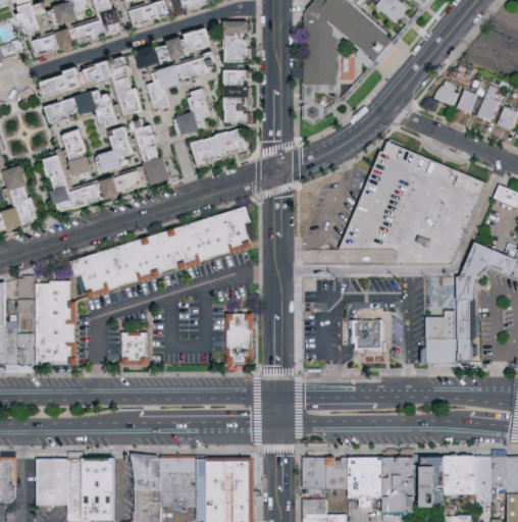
[(0,8),(14,6),(12,0),(0,0),(0,8)]
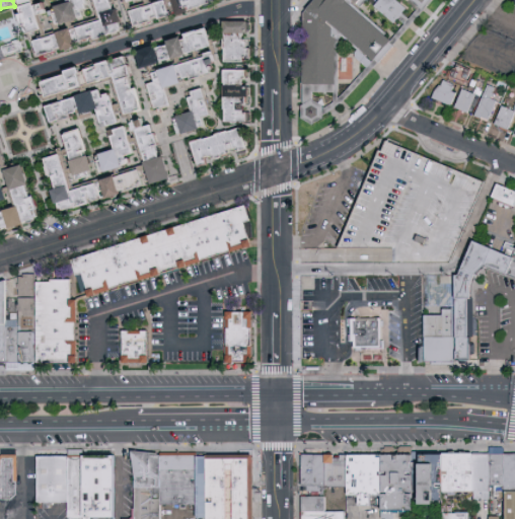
[(40,0),(29,0),(23,2),(30,31),(47,27),(40,0)]
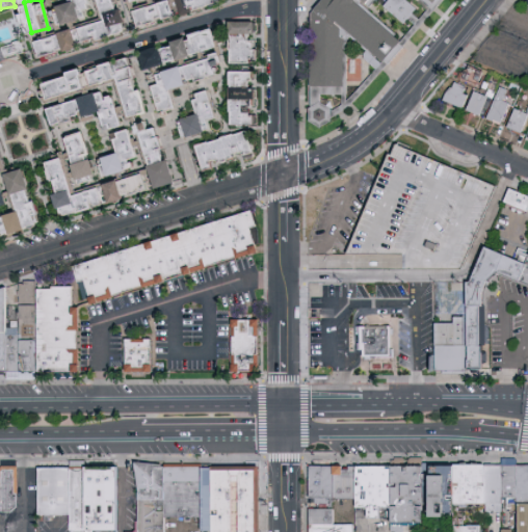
[(62,3),(67,22),(85,18),(83,7),(95,5),(93,0),(75,0),(62,3)]
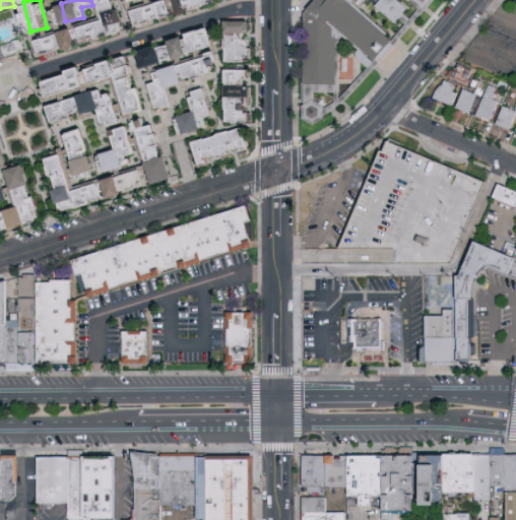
[(100,0),(105,17),(81,24),(85,39),(126,28),(118,0),(100,0)]
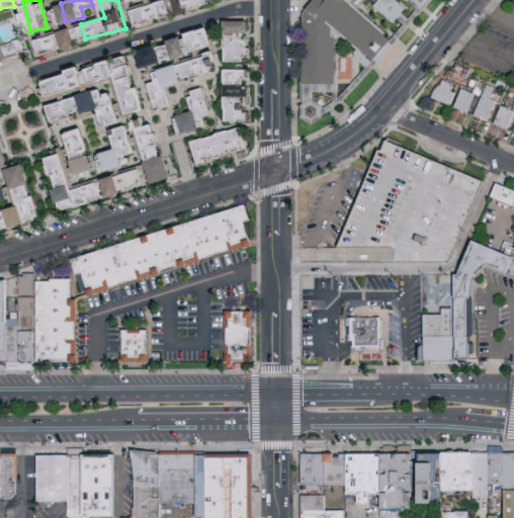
[(174,0),(166,0),(159,2),(159,1),(134,8),(138,23),(178,12),(174,0)]
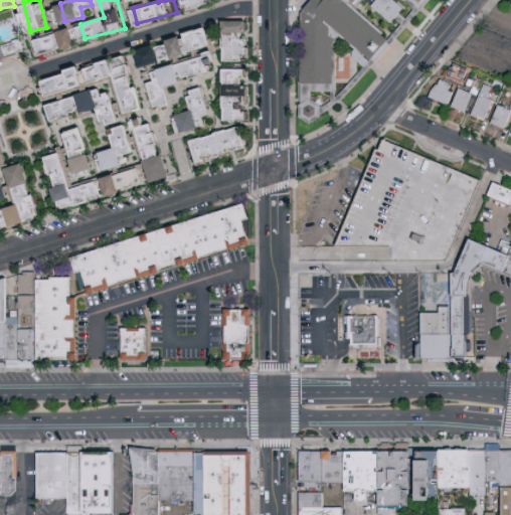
[(174,0),(178,11),(216,0),(174,0)]
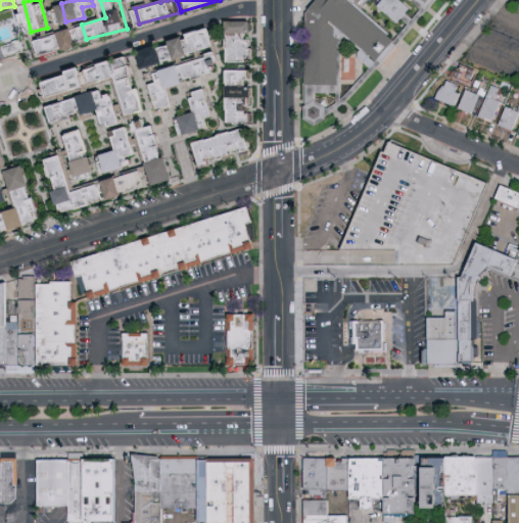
[(301,83),(308,83),(319,91),(334,92),(339,39),(345,31),(362,42),(361,47),(372,54),(375,49),(375,46),(381,37),(389,45),(396,36),(372,1),(372,0),(419,0),(429,7),(433,0),(315,0),(309,9),(301,83)]
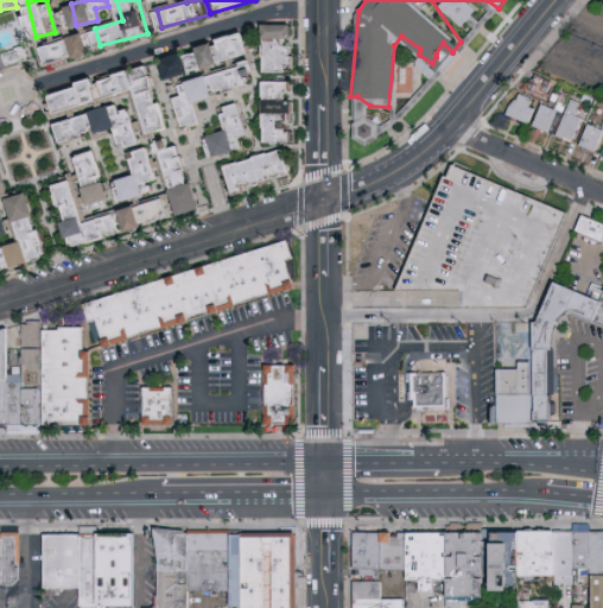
[(440,0),(436,8),(462,24),(474,4),(467,0),(440,0)]
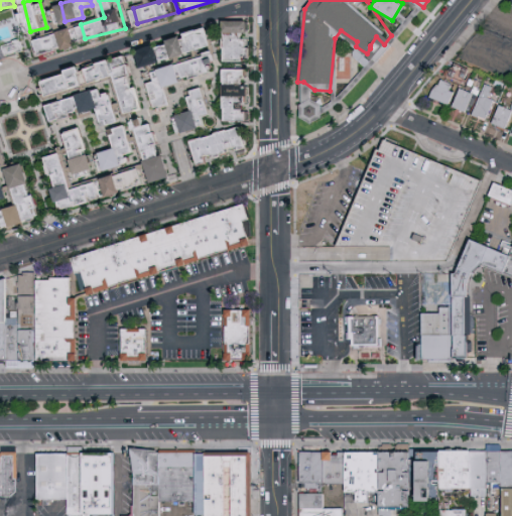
[(225,59),(248,58),(246,18),(224,19),(225,59)]
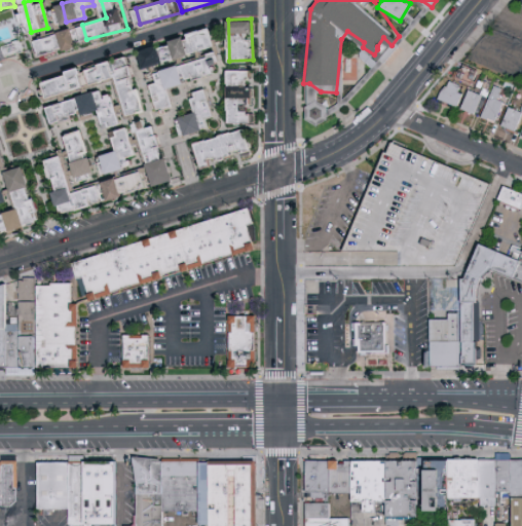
[(82,45),(79,26),(65,29),(69,47),(82,45)]
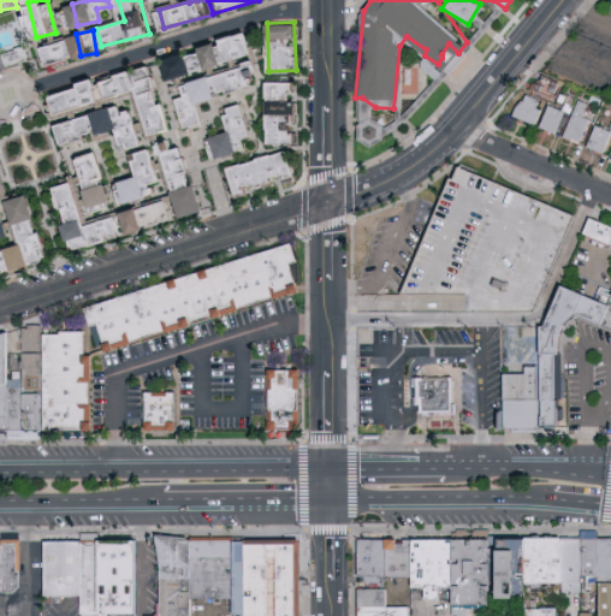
[(205,45),(209,64),(257,54),(251,30),(224,36),(225,40),(205,45)]
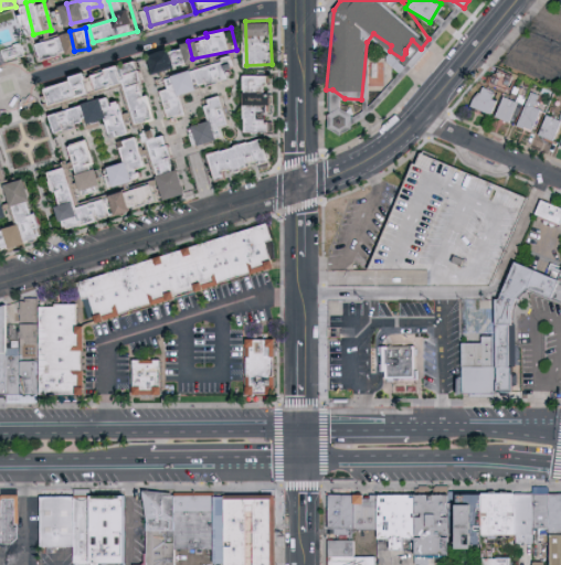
[(72,51),(67,34),(42,41),(46,57),(72,51)]
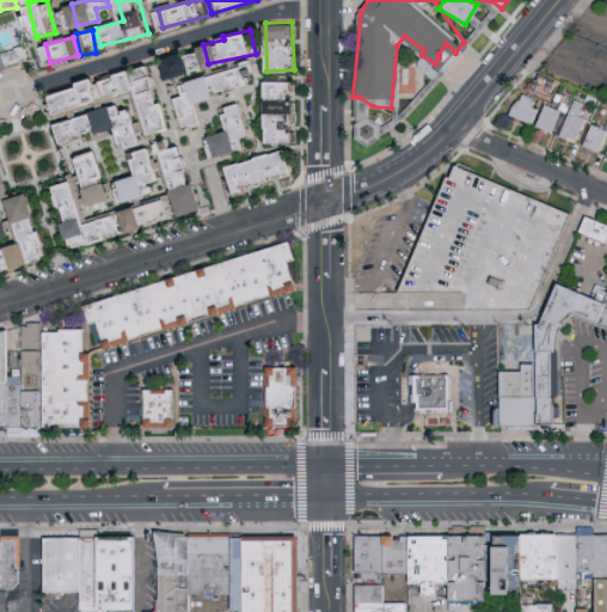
[(170,75),(207,69),(203,48),(166,55),(170,75)]
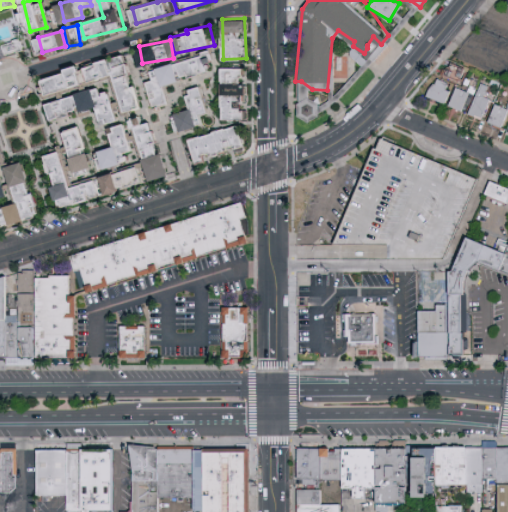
[(125,110),(143,106),(132,53),(88,63),(91,79),(117,73),(125,110)]
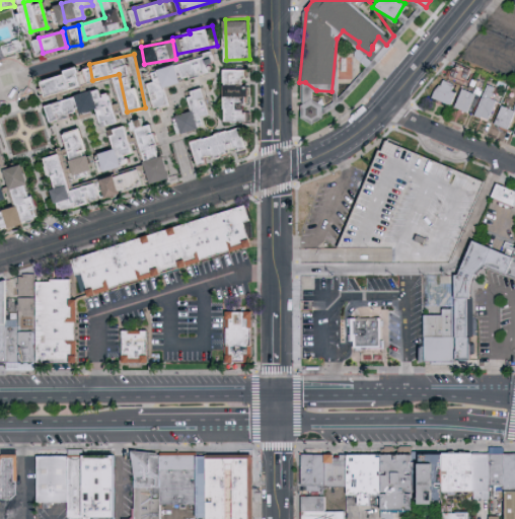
[(149,81),(155,106),(170,102),(165,85),(186,80),(185,78),(214,71),(209,55),(156,69),(159,79),(149,81)]
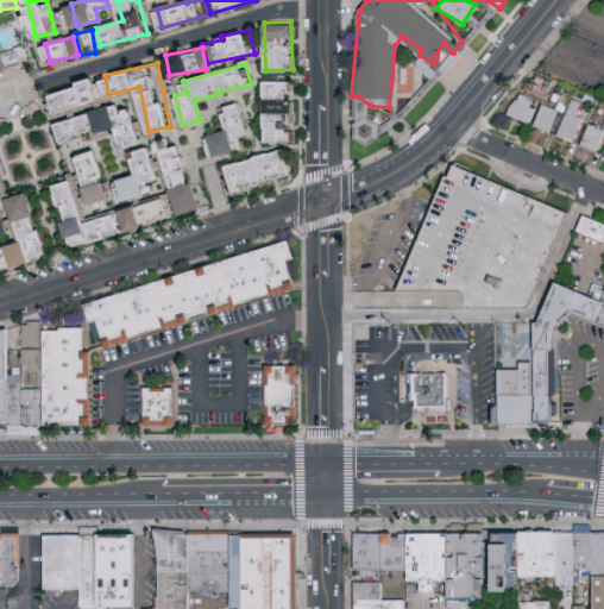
[(52,92),(60,111),(106,96),(100,76),(52,92)]
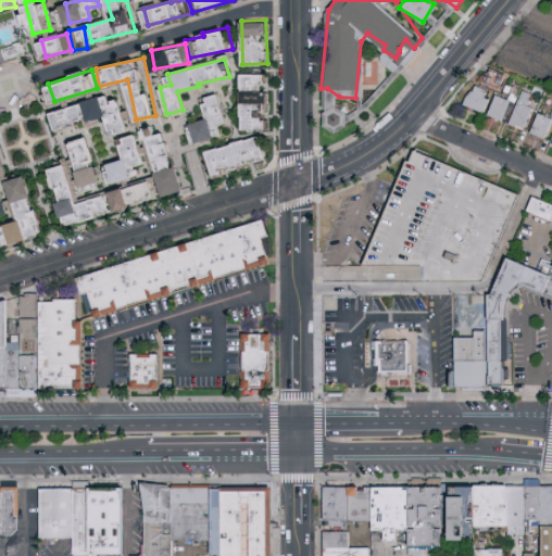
[(266,128),(266,73),(241,72),(241,128),(266,128)]
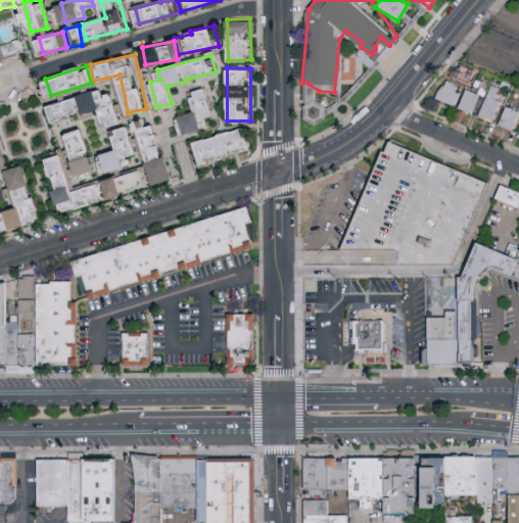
[(432,97),(450,105),(459,85),(441,78),(432,97)]
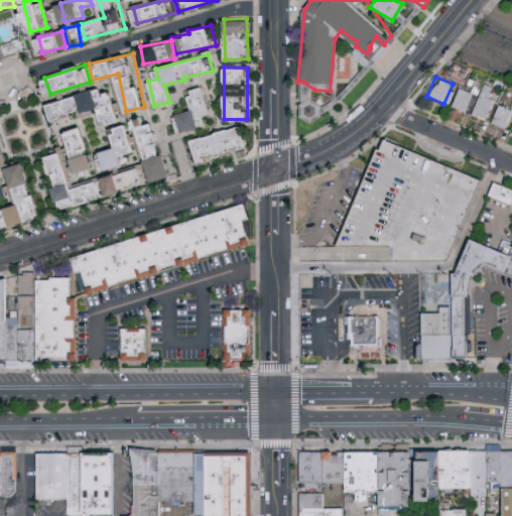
[(491,99),(484,96),(488,87),(482,85),(471,114),(483,119),(491,99)]
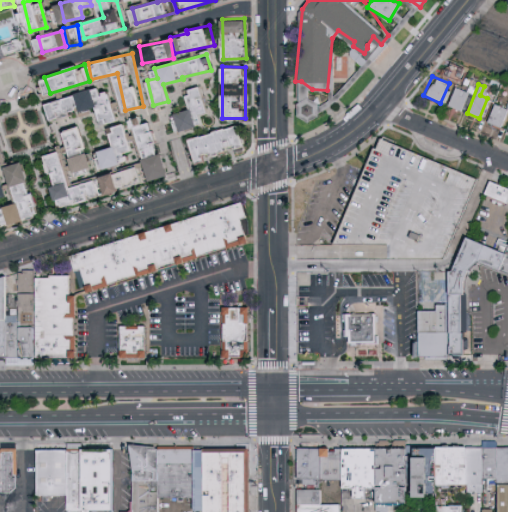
[(207,113),(202,85),(185,89),(189,109),(176,111),(180,130),(198,126),(196,115),(207,113)]
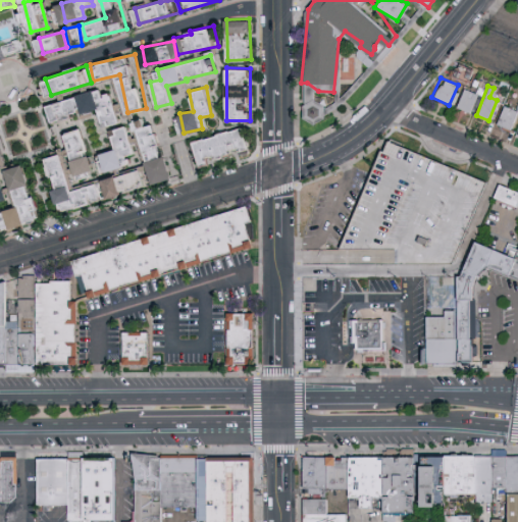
[(54,120),(102,109),(106,125),(123,121),(116,92),(106,94),(105,89),(50,102),(54,120)]
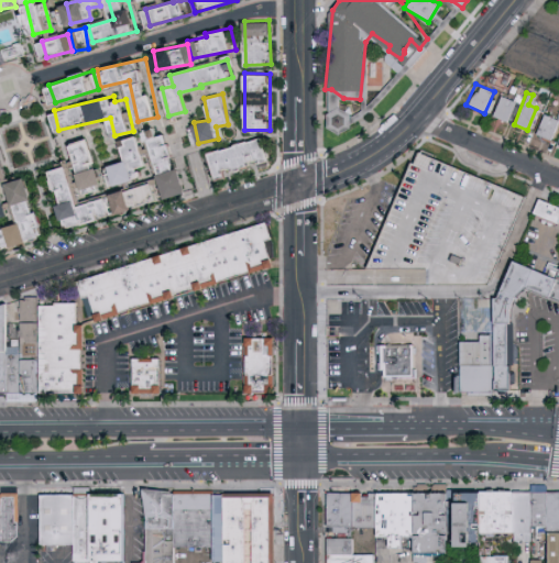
[(491,117),(508,122),(515,101),(497,96),(491,117)]
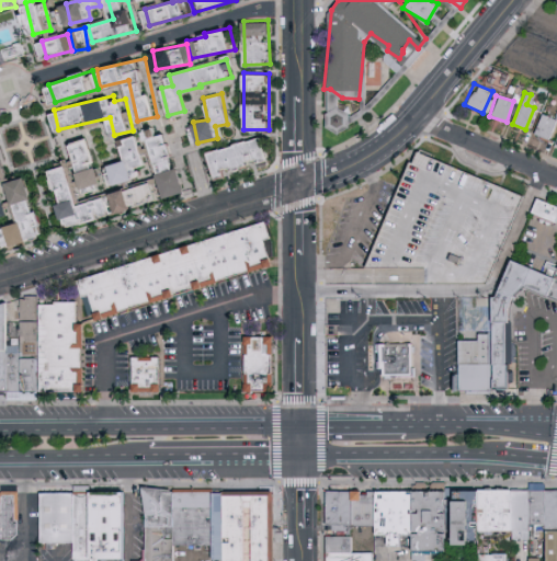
[(531,133),(547,140),(556,119),(540,113),(531,133)]
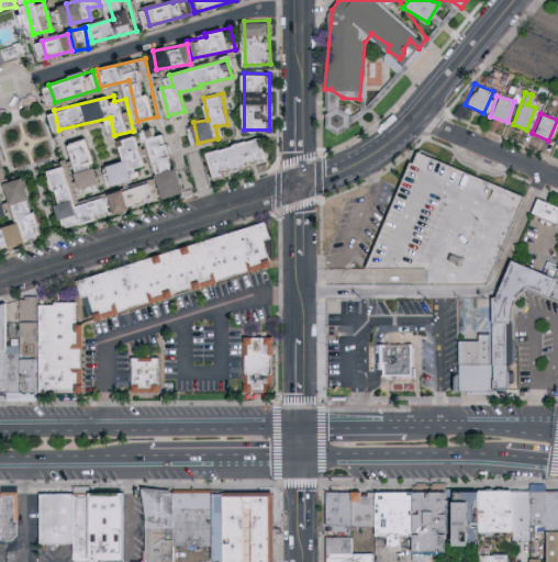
[(169,198),(189,191),(179,156),(176,156),(169,132),(152,137),(169,198)]
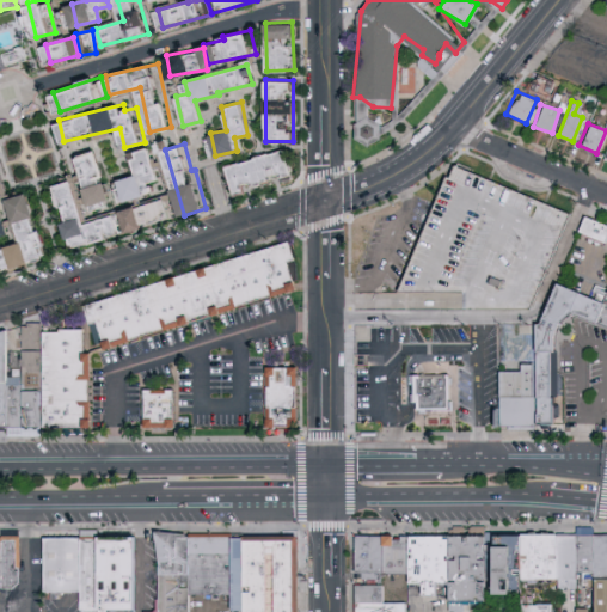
[(129,200),(158,190),(155,181),(164,178),(153,146),(133,152),(140,173),(123,178),(129,200)]
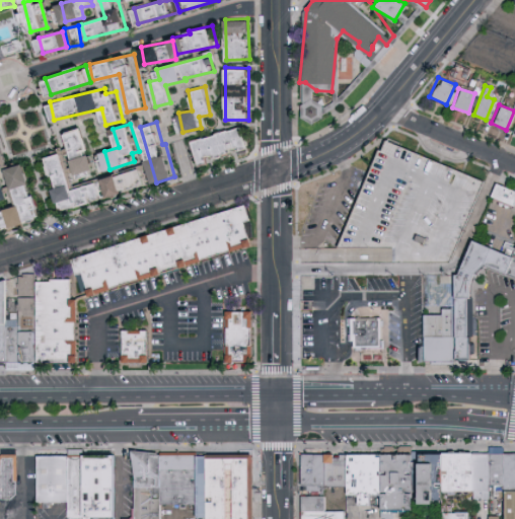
[(99,170),(93,151),(85,126),(67,132),(81,176),(99,170)]
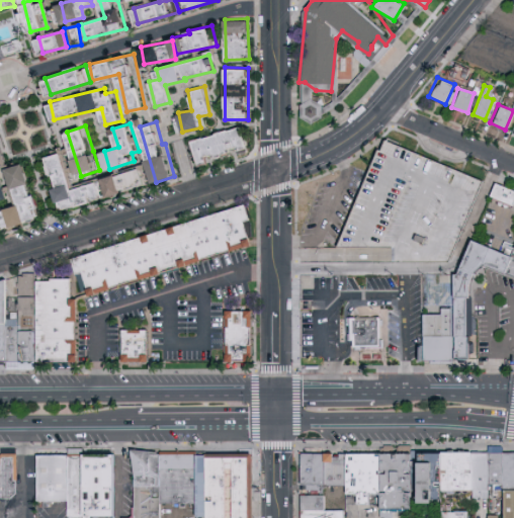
[(193,137),(198,162),(210,160),(209,155),(248,147),(244,126),(193,137)]
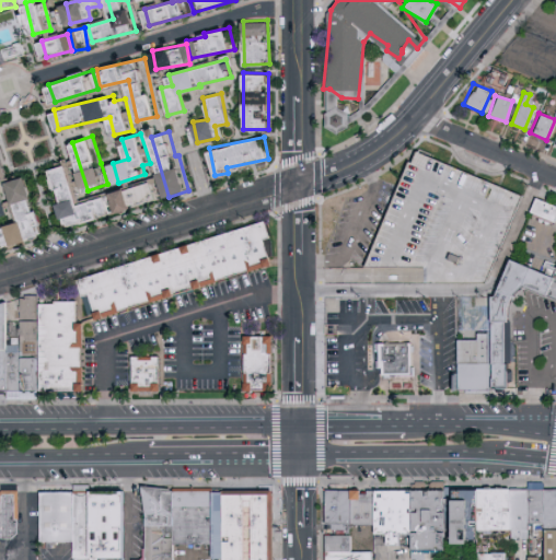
[(414,151),(514,196),(477,280),(354,282),(360,266),(403,164),(407,165),(414,151)]
